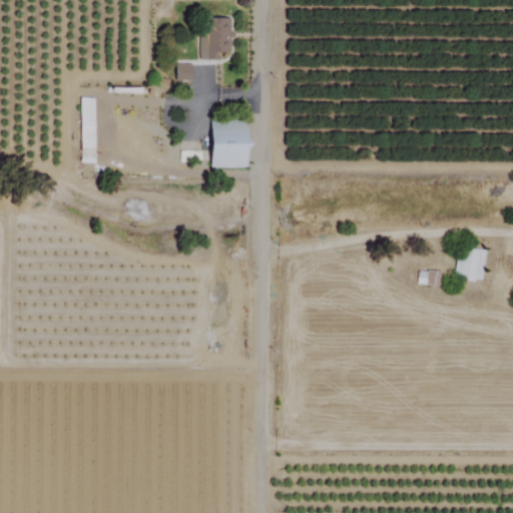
[(198,34),(198,60),(229,60),(230,20),(205,20),(204,34),(198,34)]
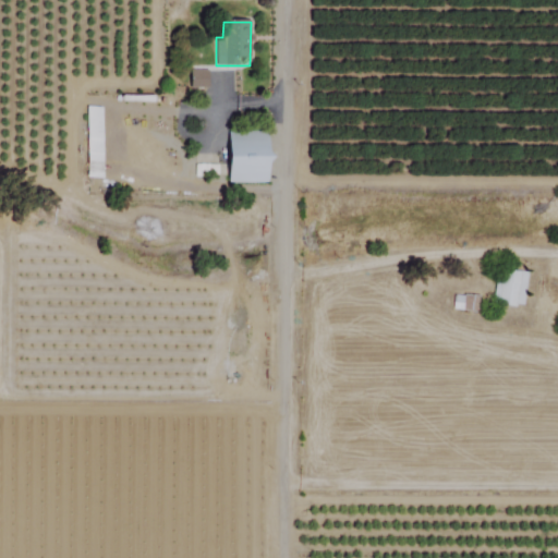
[(190,88),(208,88),(208,71),(190,71),(190,88)]
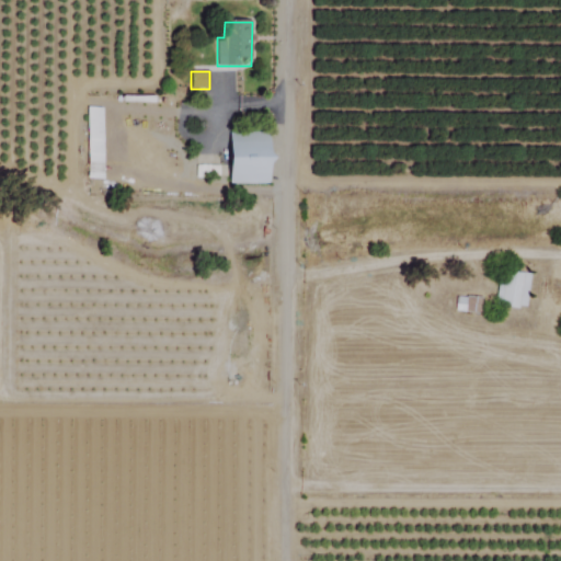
[(231,133),(232,185),(272,184),(271,132),(231,133)]
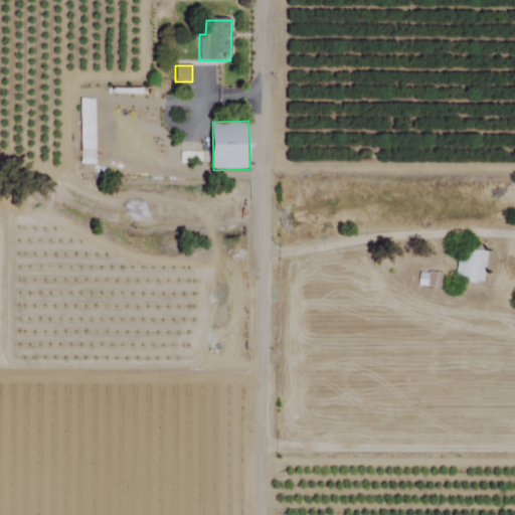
[(483,286),(487,251),(460,248),(456,283),(483,286)]
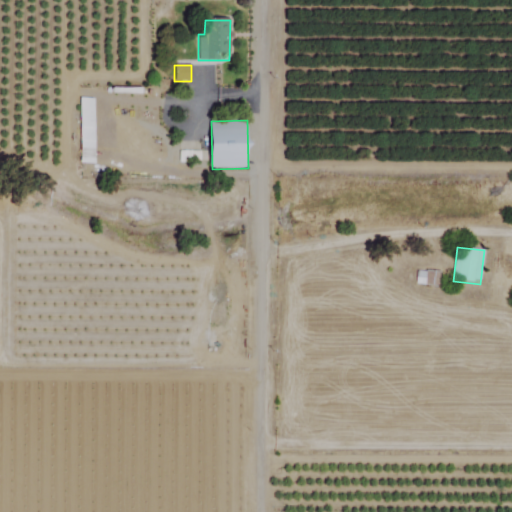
[(438,285),(438,272),(415,272),(415,285),(438,285)]
